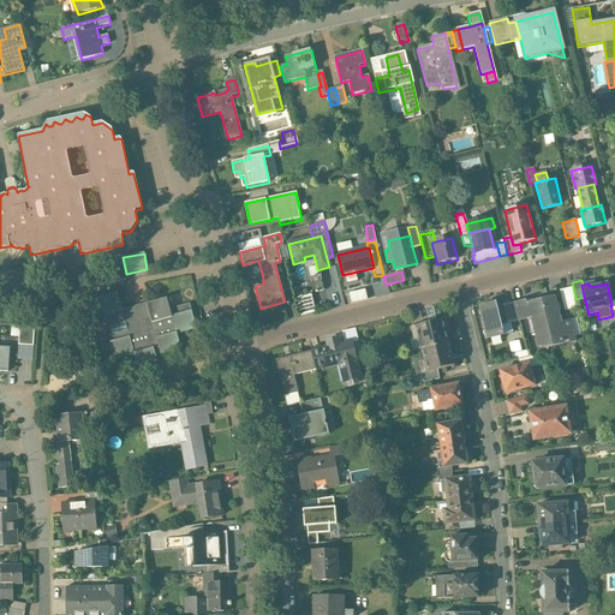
[(161,356),(180,350),(177,334),(196,328),(189,304),(169,310),(167,298),(121,310),(117,292),(89,300),(97,330),(109,327),(125,323),(127,330),(112,335),(99,339),(102,352),(112,351),(114,360),(133,354),(138,371),(157,365),(153,350),(159,347),(161,356)]
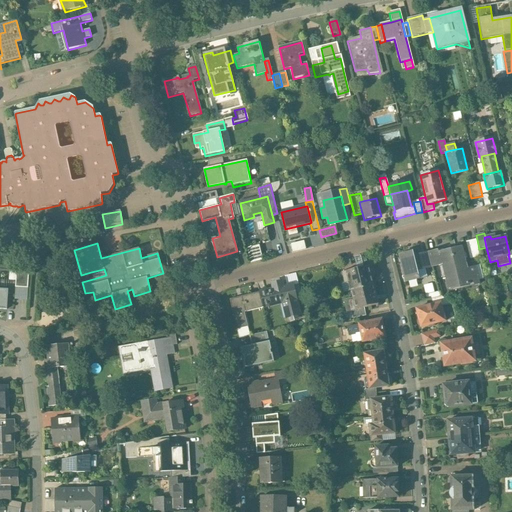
[(249,246),(251,261),(262,260),(259,244),(249,246)]
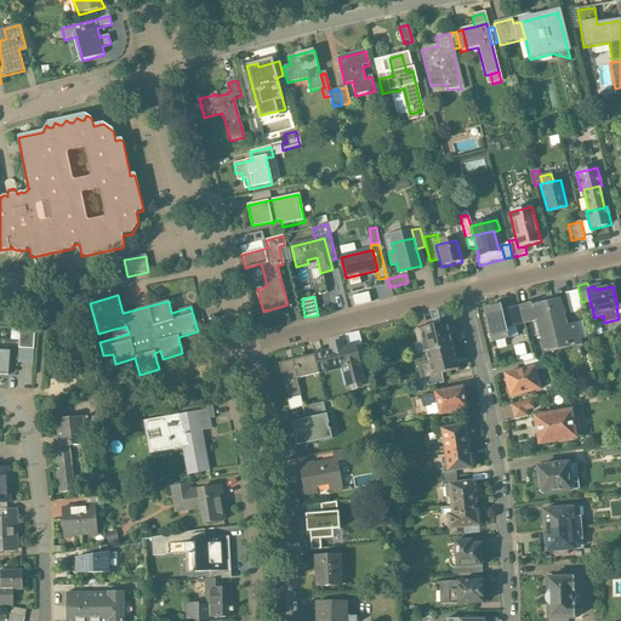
[(559,300),(531,307),(531,305),(519,307),(523,325),(540,320),(547,351),(569,346),(568,341),(579,339),(576,324),(567,326),(559,300)]
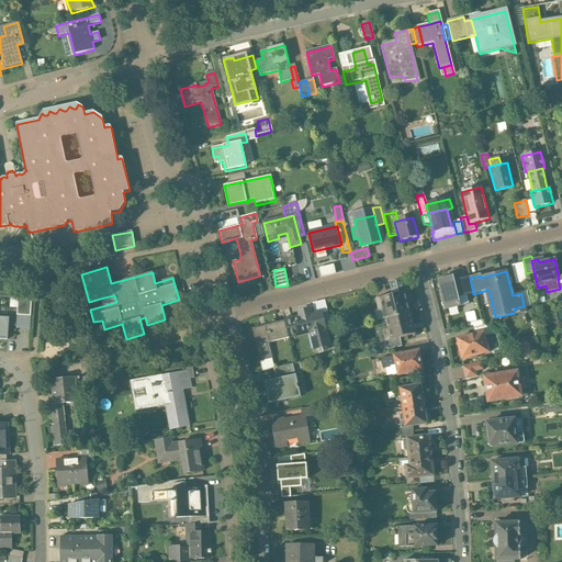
[(453,277),(438,280),(445,311),(460,306),(458,298),(465,295),(461,280),(454,281),(453,277)]
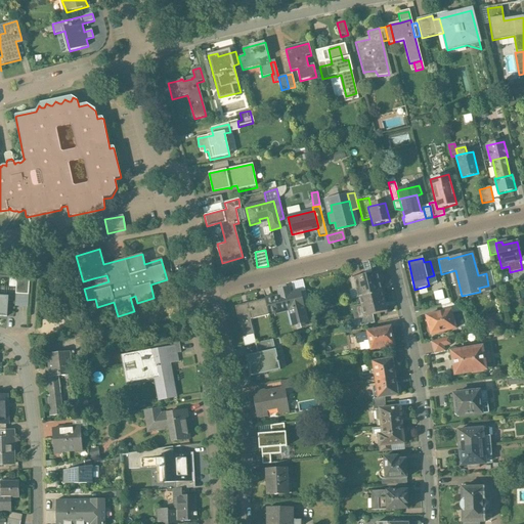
[(438,259),(430,261),(434,275),(441,274),(438,259)]
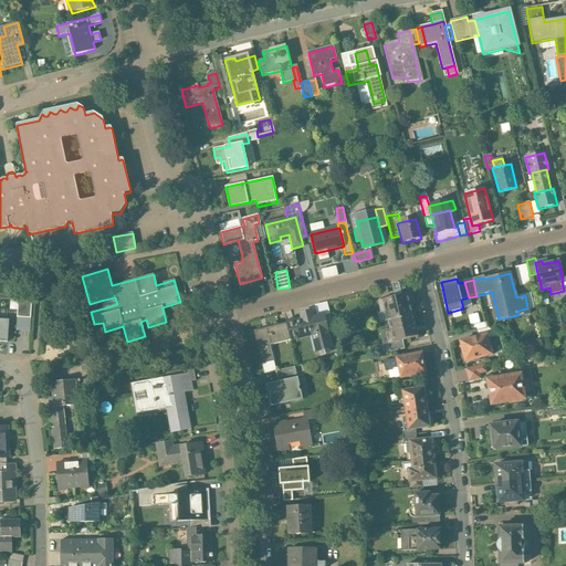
[(407,295),(378,303),(381,315),(386,313),(388,323),(412,316),(407,295)]
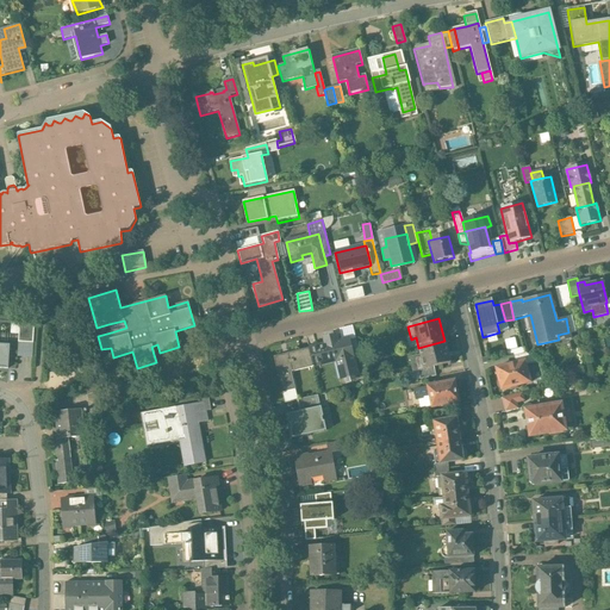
[(35,323),(19,321),(18,342),(33,343),(35,323)]
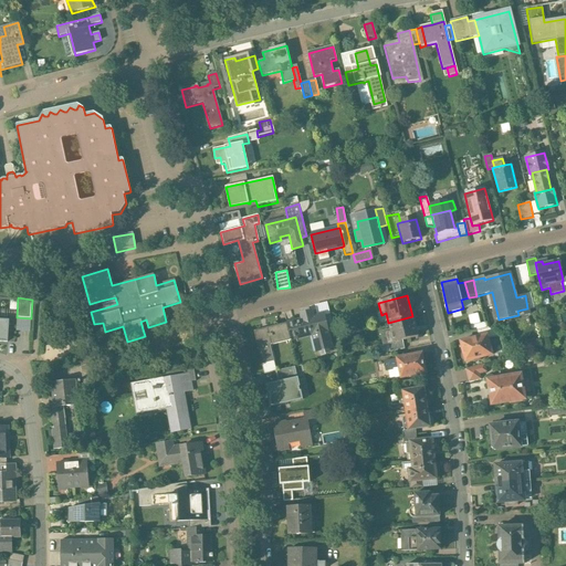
[(115,297),(101,301),(103,308),(117,304),(115,297)]
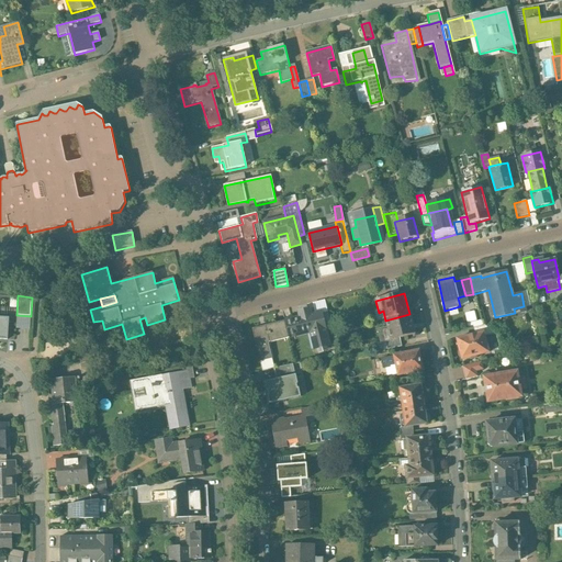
[(323,314),(311,316),(311,314),(285,321),(289,337),(311,330),(312,333),(315,332),(319,348),(330,346),(323,314)]
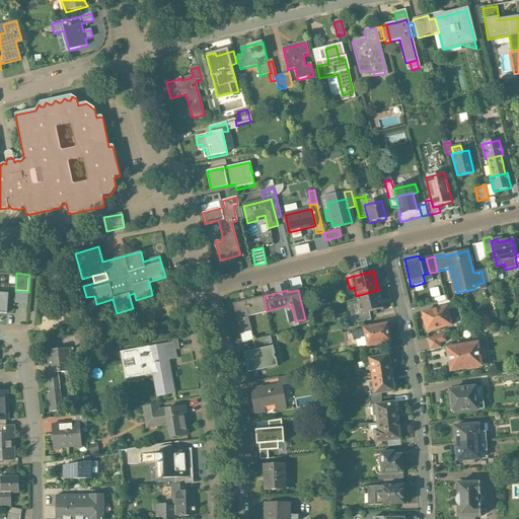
[(378,290),(356,296),(361,314),(383,309),(378,290)]
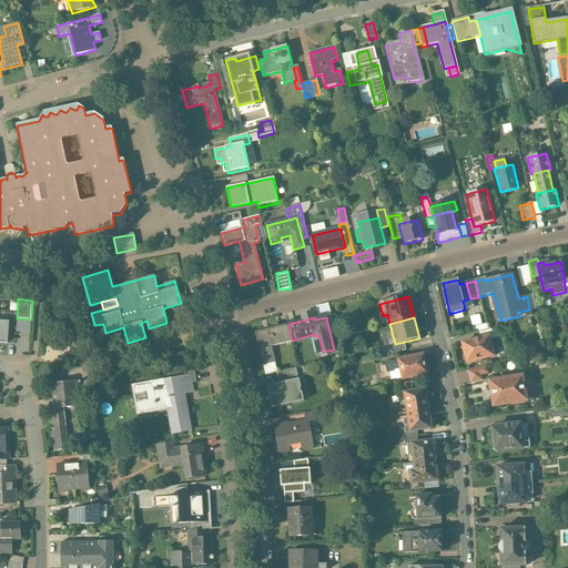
[(288,324),(255,333),(264,365),(275,363),(272,347),(273,346),(273,345),(292,341),(288,324)]
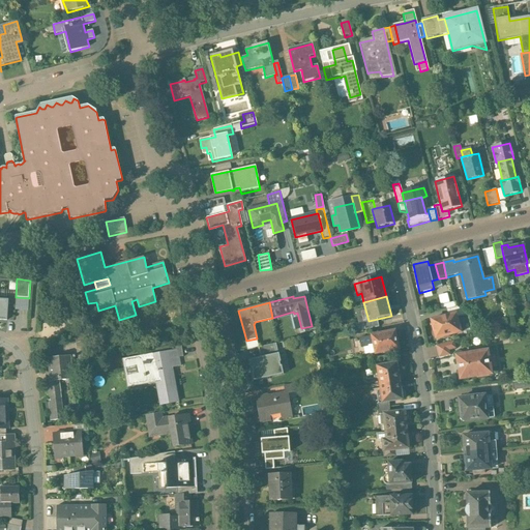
[(457,306),(446,310),(448,316),(457,314),(457,318),(465,316),(467,314),(457,306)]
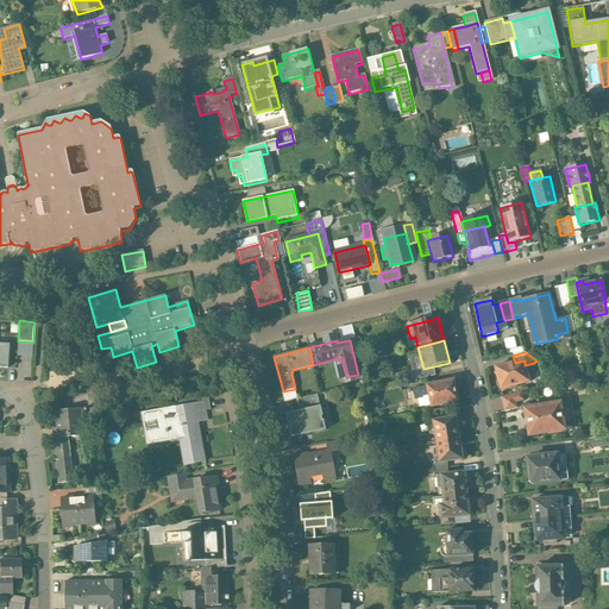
[(515,363),(495,368),(501,389),(509,388),(509,390),(518,388),(516,385),(529,382),(525,365),(525,360),(515,363)]
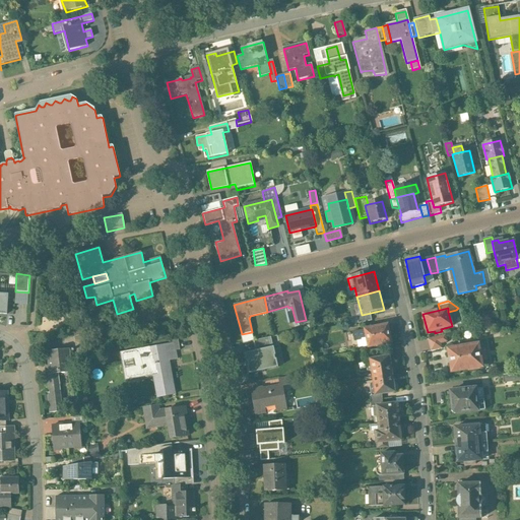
[(388,324),(366,329),(369,345),(370,347),(392,342),(388,324)]
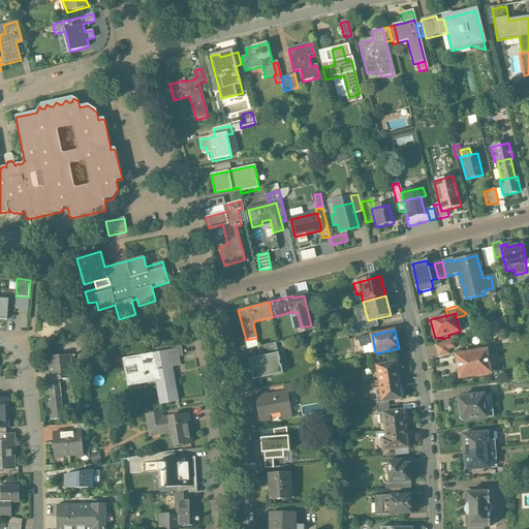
[(87,333),(75,335),(76,342),(88,340),(87,333)]
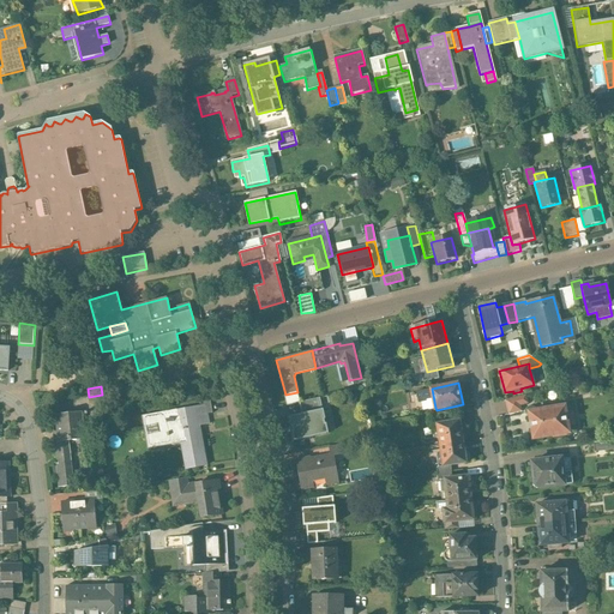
[(102,395),(89,397),(91,414),(104,411),(102,395)]
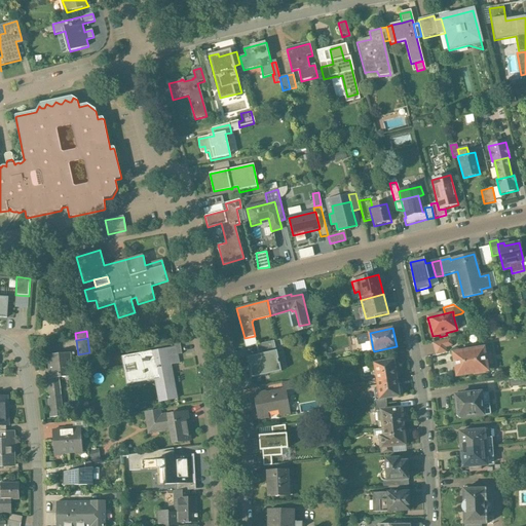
[(451,339),(433,343),(435,350),(452,346),(451,339)]
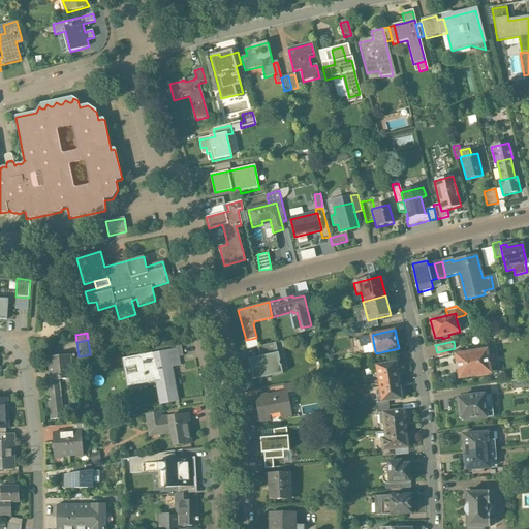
[(266,346),(249,349),(250,356),(268,352),(266,346)]
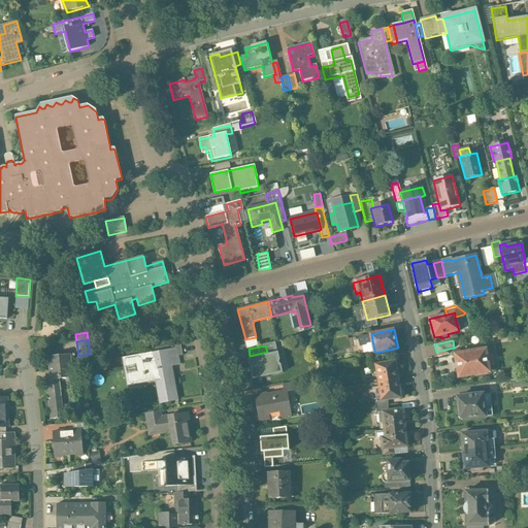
[(472,353),(455,356),(459,377),(475,374),(475,376),(487,374),(487,372),(489,372),(486,351),(483,351),(483,349),(471,351),(472,353)]
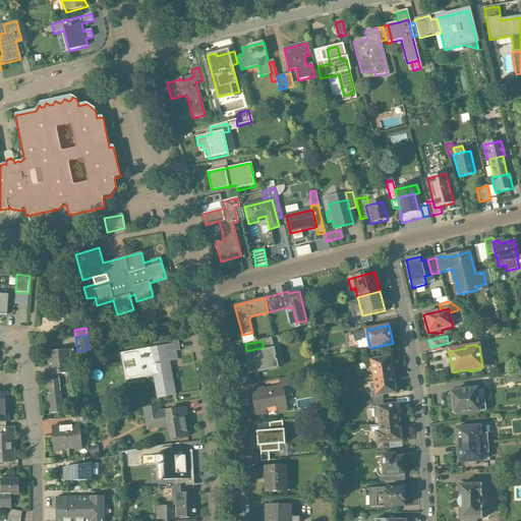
[(174,345),(149,349),(150,358),(138,360),(141,368),(140,368),(141,371),(142,370),(146,378),(153,377),(157,398),(175,395),(169,361),(177,360),(174,345)]
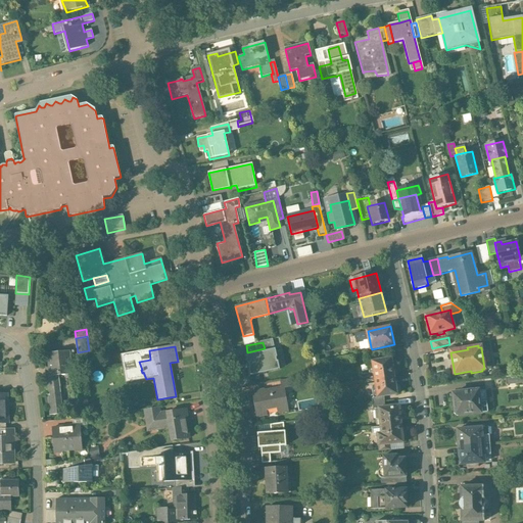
[(265,348),(247,352),(248,352),(252,371),(251,371),(251,372),(268,369),(264,349),(265,349),(265,348)]
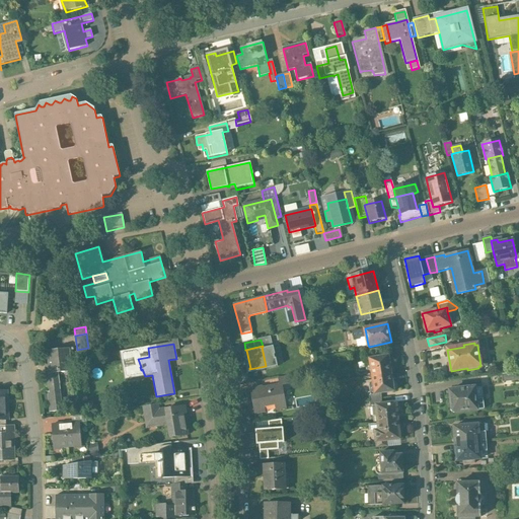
[(69,349),(47,351),(49,371),(47,371),(49,392),(60,391),(58,373),(72,372),(69,349)]
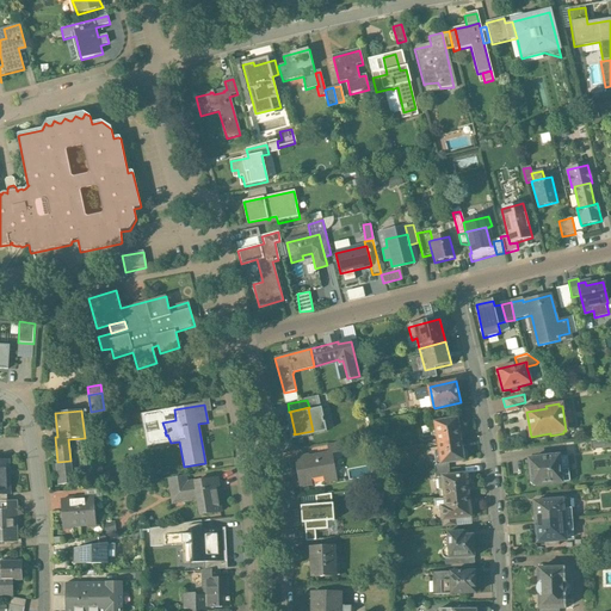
[(458,420),(434,424),(437,437),(438,445),(462,442),(460,431),(462,430),(463,429),(463,427),(463,426),(463,425),(463,424),(462,423),(460,423),(458,421),(458,420)]
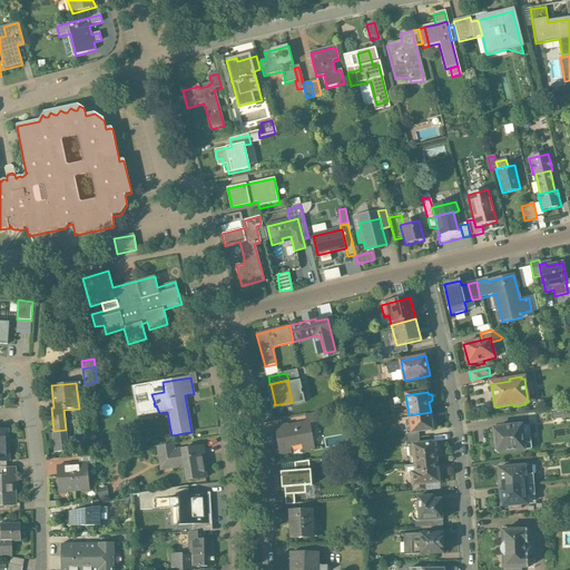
[(569,409),(551,411),(551,420),(569,416),(569,409)]
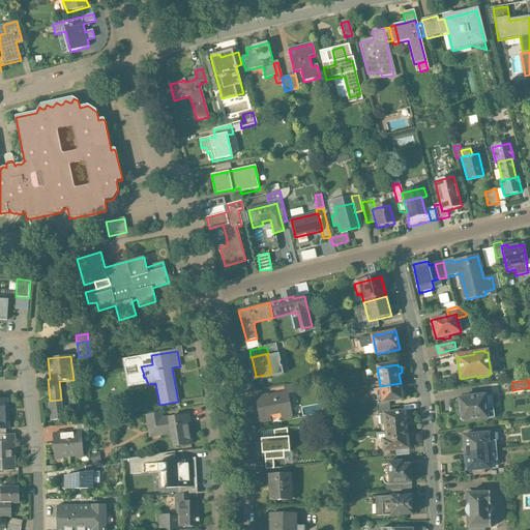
[(401,383),(380,386),(381,392),(382,404),(389,403),(403,401),(403,399),(404,398),(405,396),(406,395),(406,394),(406,393),(405,392),(404,391),(402,390),(401,383)]
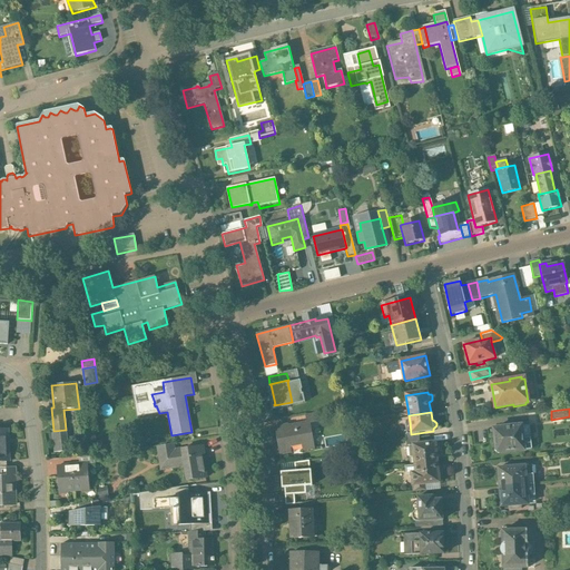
[(300,426),(290,428),(288,425),(275,428),(277,440),(281,439),(283,453),(291,452),(292,452),(291,445),(302,443),(303,450),(303,451),(315,449),(311,423),(298,425),(300,426)]
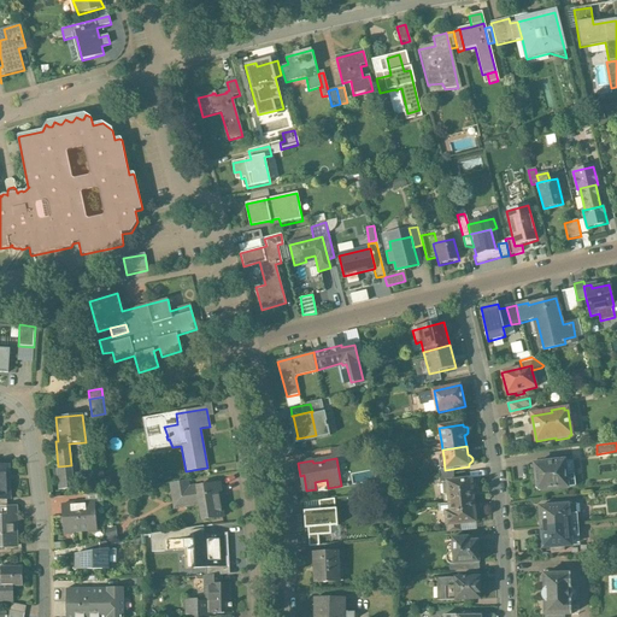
[(564,462),(534,465),(536,485),(535,485),(535,489),(539,492),(544,492),(544,491),(566,488),(566,487),(565,476),(574,475),(573,460),(564,462)]
